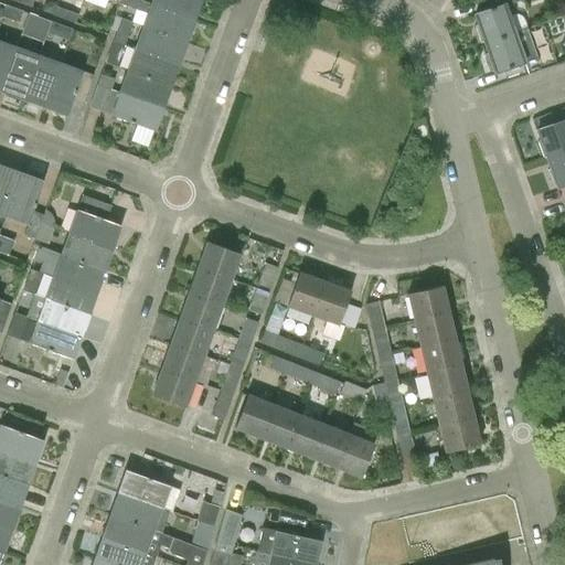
[(142,27),(187,42),(194,20),(150,4),(139,0),(119,0),(118,2),(132,8),(132,9),(147,13),(142,27)]
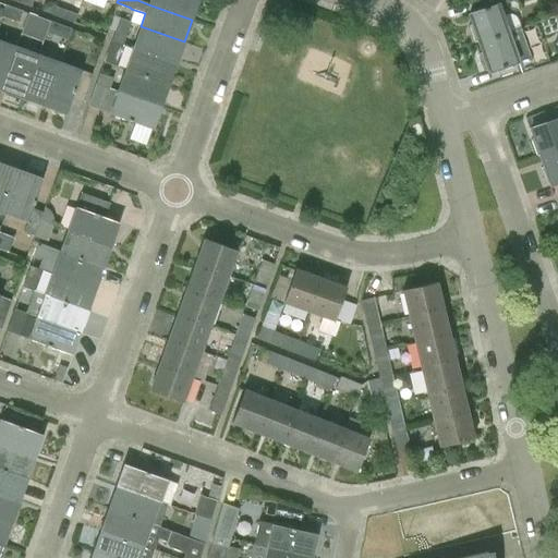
[(149,0),(148,4),(192,20),(198,0),(149,0)]
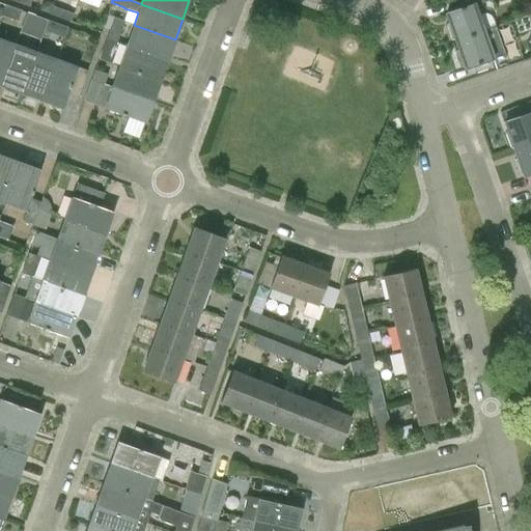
[(455,40),(495,27),(493,19),(490,16),(486,14),(481,14),(477,15),(474,4),(486,0),(448,0),(452,10),(445,14),(449,24),(446,25),(451,39),(454,39),(455,40)]
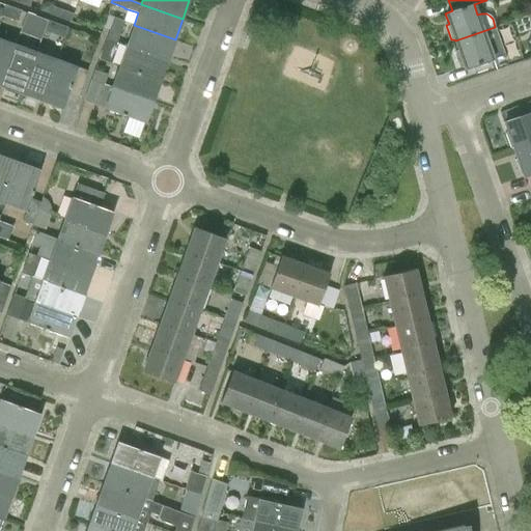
[(2,16),(18,21),(21,10),(5,4),(2,16)]
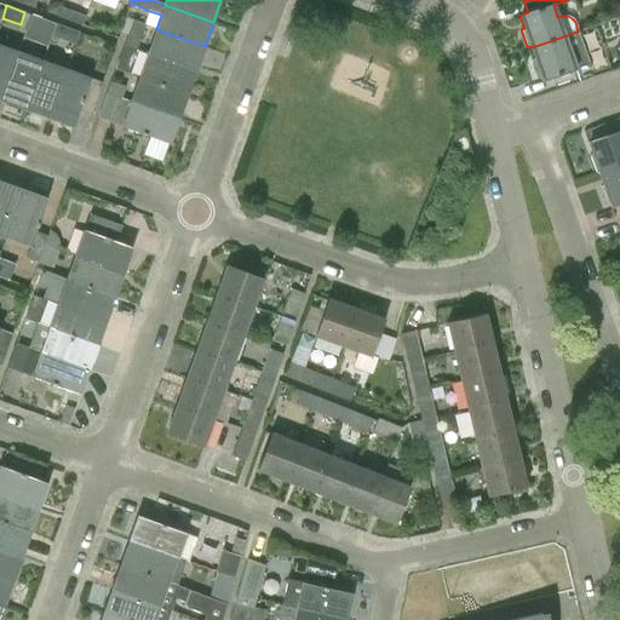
[(57,16),(81,24),(85,15),(61,6),(57,16)]
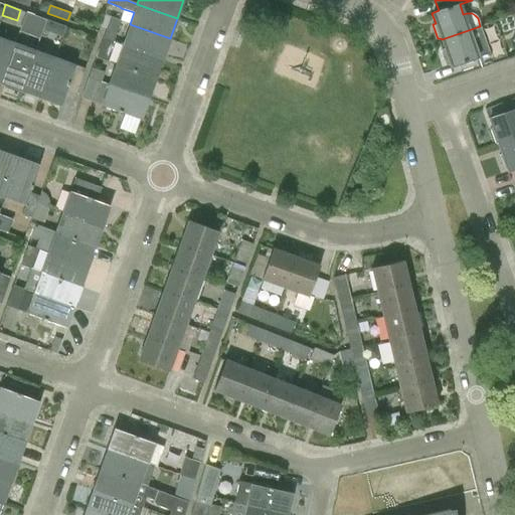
[(18,31),(38,39),(41,30),(45,19),(25,12),(18,31)]
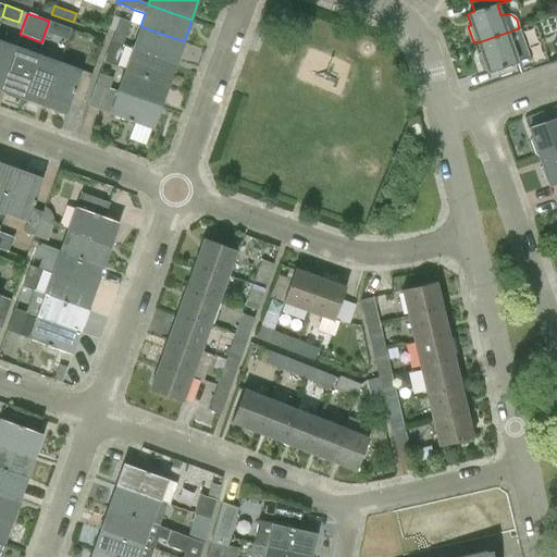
[(131,22),(120,19),(111,40),(122,45),(131,22)]
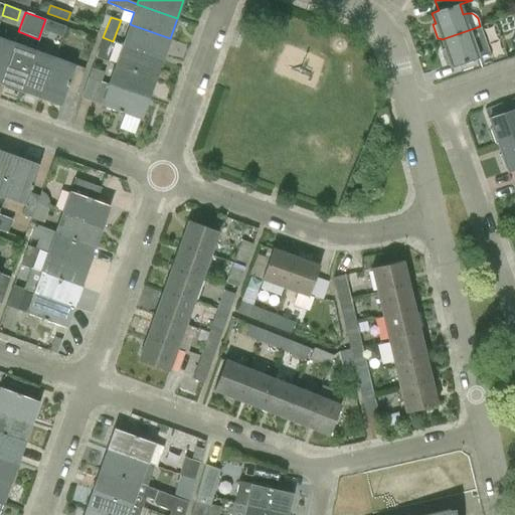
[(53,34),(57,23),(45,19),(41,30),(53,34)]
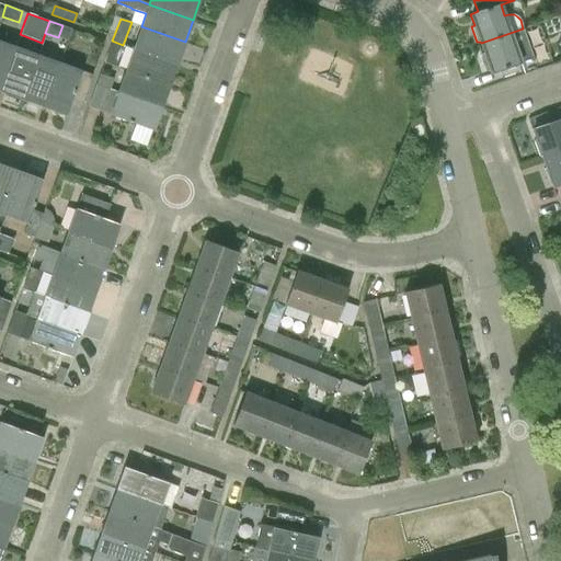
[(134,48),(178,64),(185,42),(141,26),(134,48)]
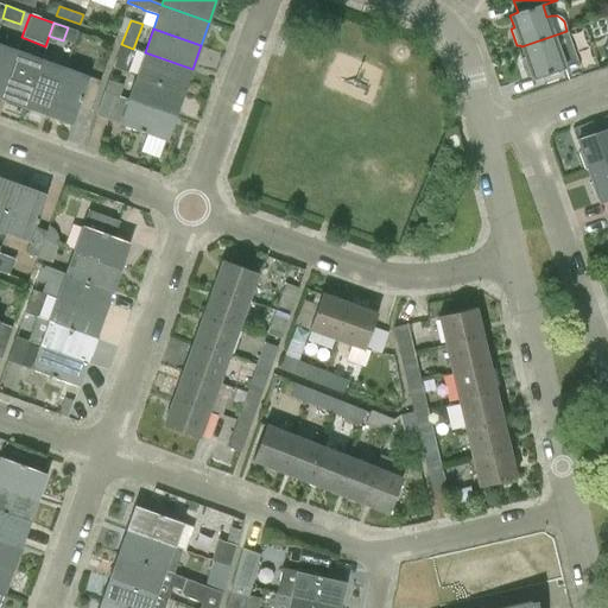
[(567,31),(521,46),(525,58),(523,58),(529,76),(531,76),(532,78),(577,62),(567,31)]
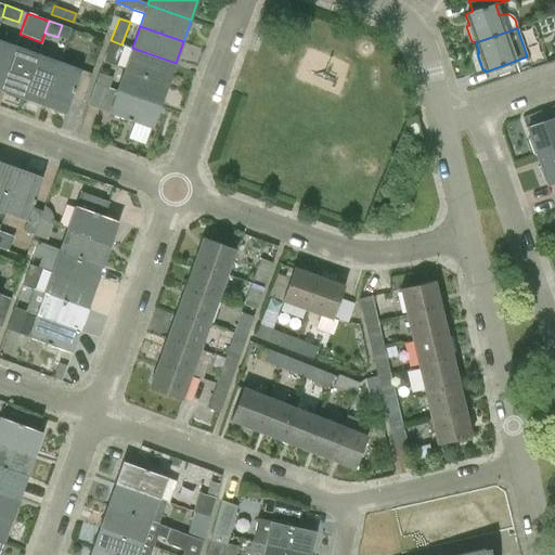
[(103,62),(114,66),(121,44),(111,40),(103,62)]
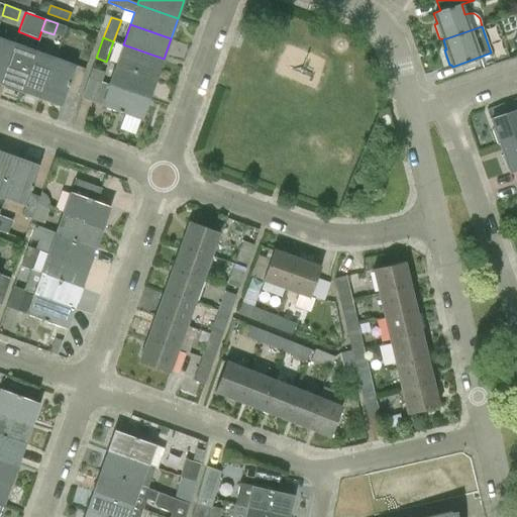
[(0,82),(14,43),(0,38),(0,82)]
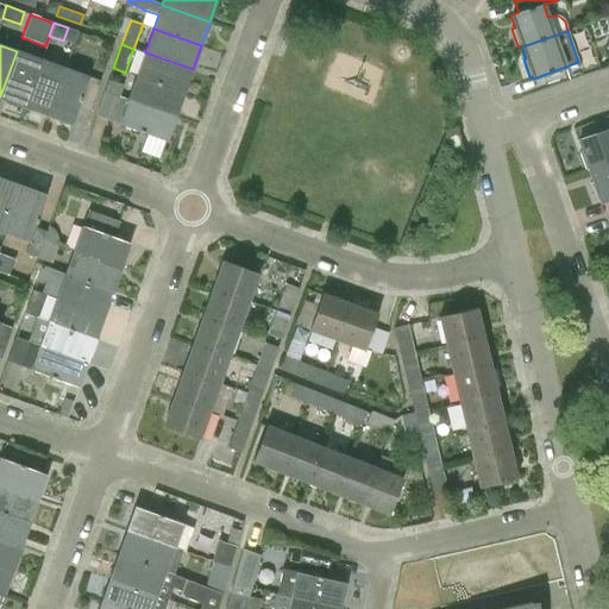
[(0,99),(24,107),(41,60),(17,51),(0,96),(0,99)]
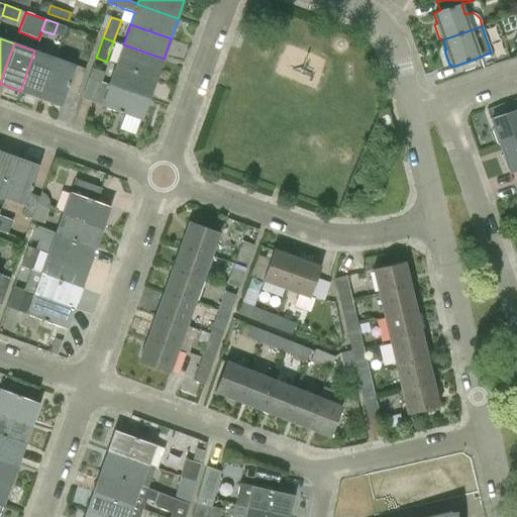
[(116,65),(157,79),(164,59),(123,44),(116,65)]
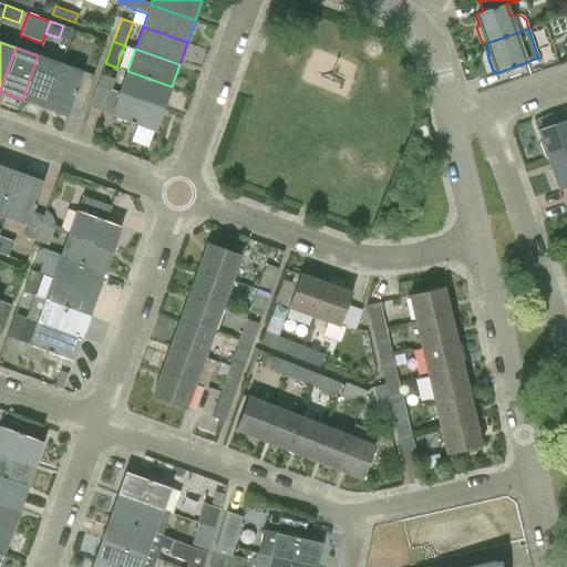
[(43,109),(60,64),(38,55),(22,100),(43,109)]
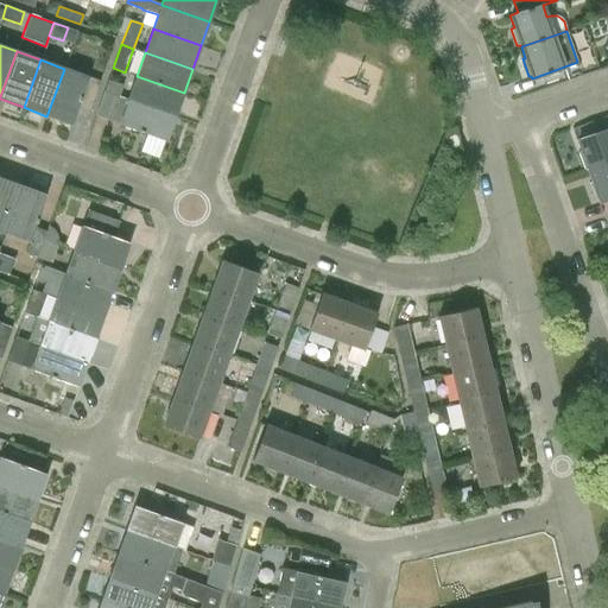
[(64,69),(46,116),(71,125),(77,108),(89,113),(100,82),(64,69)]
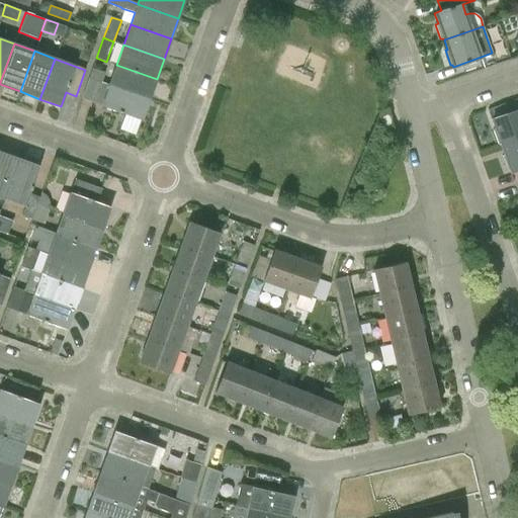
[(157,79),(116,65),(108,85),(149,99),(157,79)]
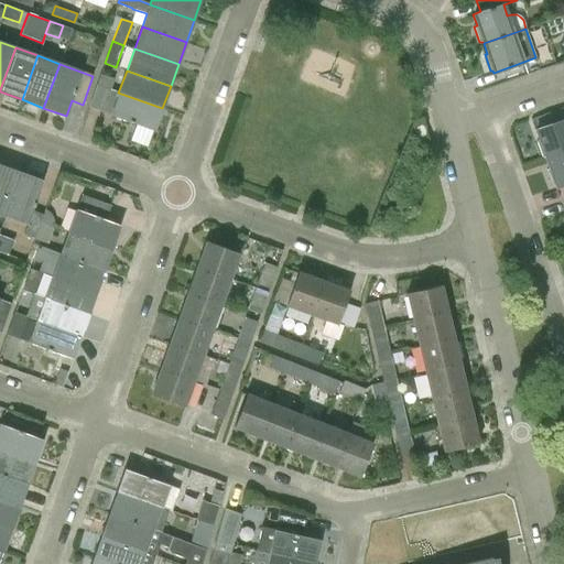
[(114,78),(100,74),(96,85),(110,89),(114,78)]
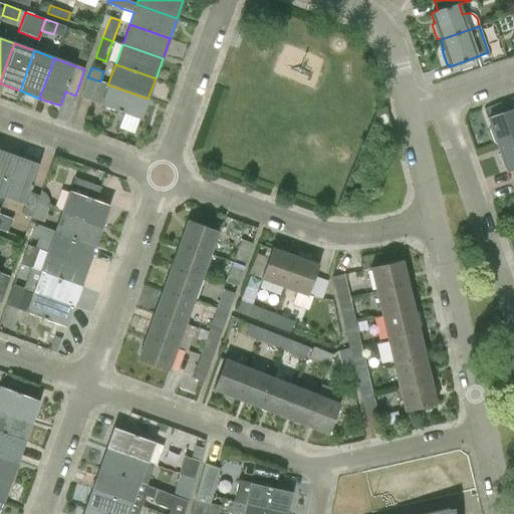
[(141,119),(148,98),(107,84),(100,81),(87,77),(80,97),(100,104),(100,105),(141,119)]
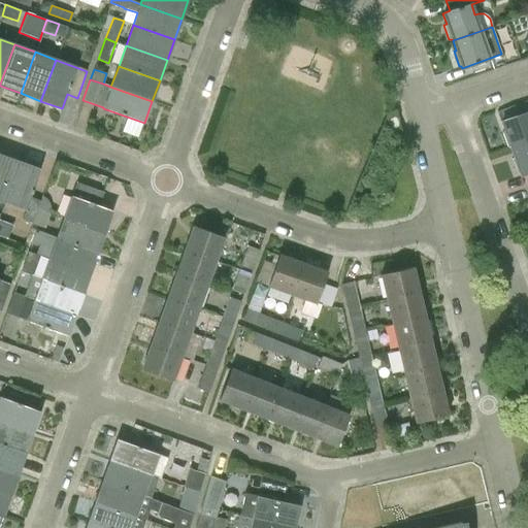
[(510,147),(527,141),(527,110),(501,121),(504,131),(503,132),(508,147),(510,146),(510,147)]
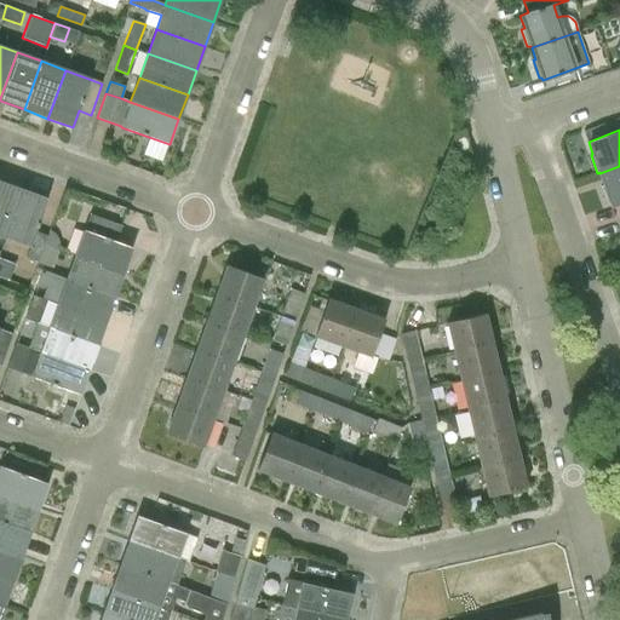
[(619,166),(600,173),(604,185),(602,187),(608,205),(610,204),(612,206),(619,202),(619,166)]
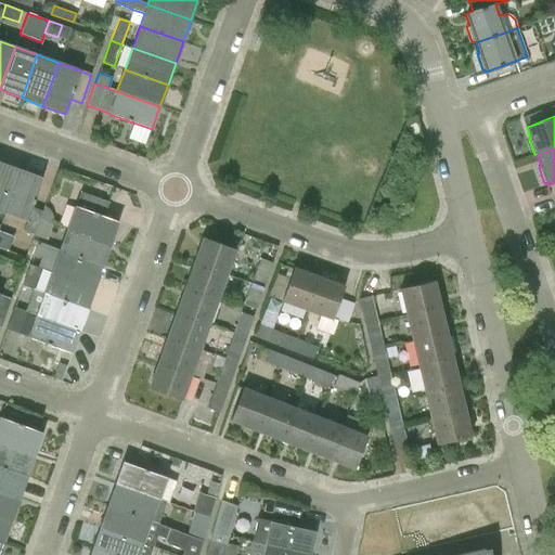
[(0,210),(4,213),(21,168),(0,160),(0,210)]
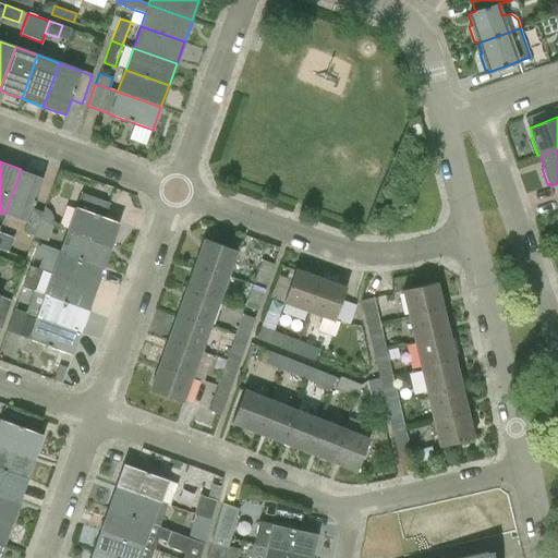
[(26,221),(23,232),(33,235),(41,210),(32,207),(43,178),(21,169),(4,214),(26,221)]
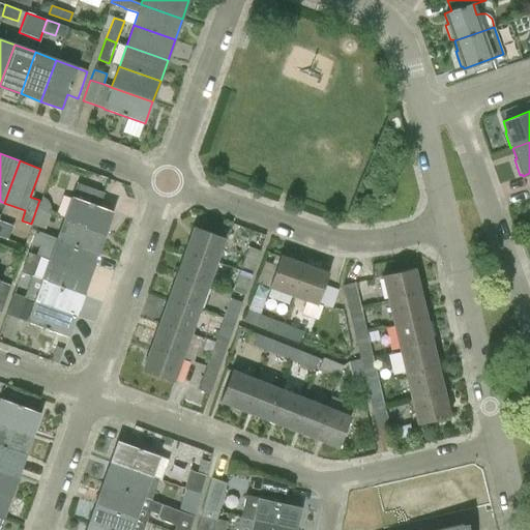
[(77,183),(71,197),(63,218),(105,233),(113,211),(98,206),(104,193),(77,183)]
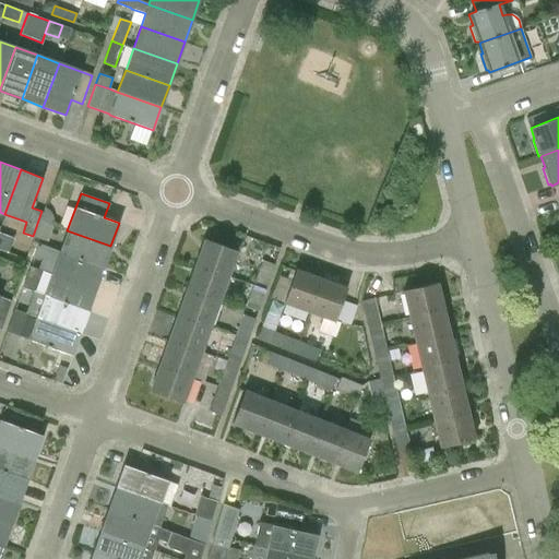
[(110,246),(67,230),(59,251),(103,268),(110,246)]
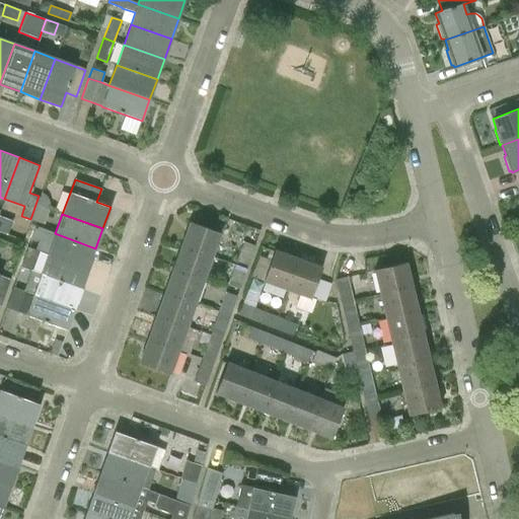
[(0,231),(7,234),(12,221),(0,216),(0,231)]
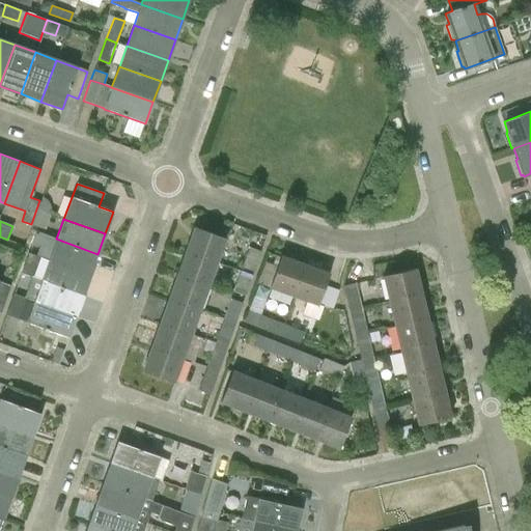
[(186,252),(217,262),(225,239),(194,227),(186,252)]
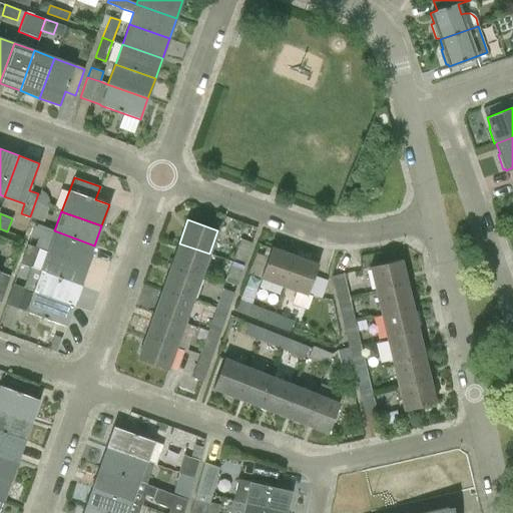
[(87,265),(94,245),(54,230),(35,223),(30,234),(38,237),(35,245),(40,247),(47,250),(87,265)]
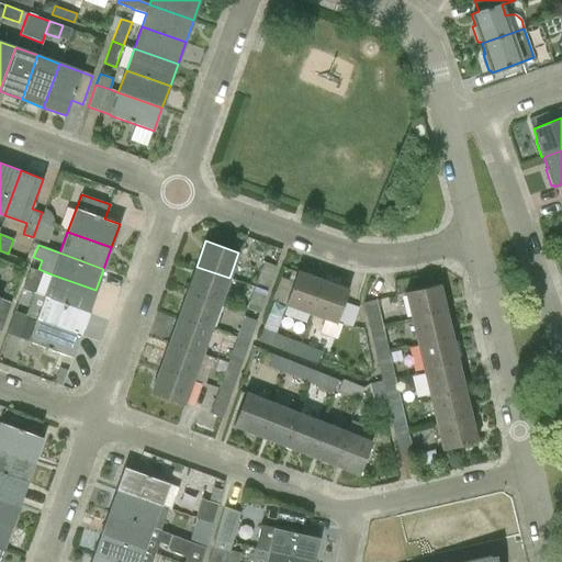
[(263,261),(256,283),(268,288),(276,266),(263,261)]
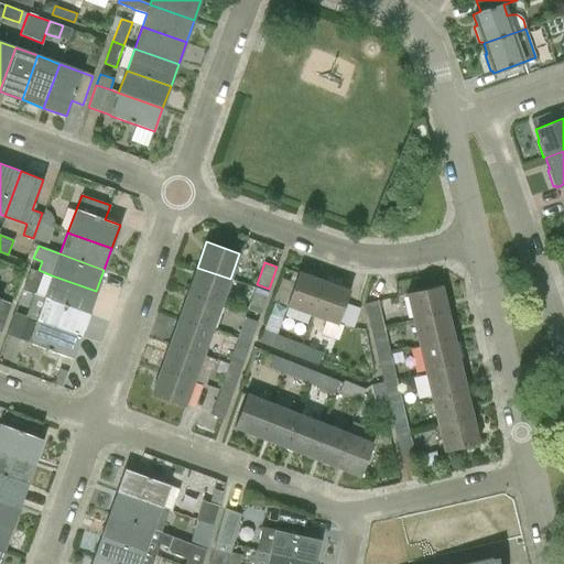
[(39,270),(30,267),(22,289),(36,294),(44,272),(39,270)]
